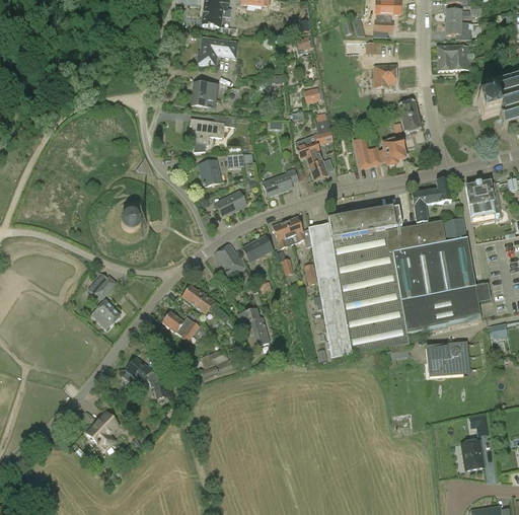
[(205,0),(202,24),(219,26),(220,15),(229,16),(230,8),(226,8),(227,1),(227,0),(205,0)]
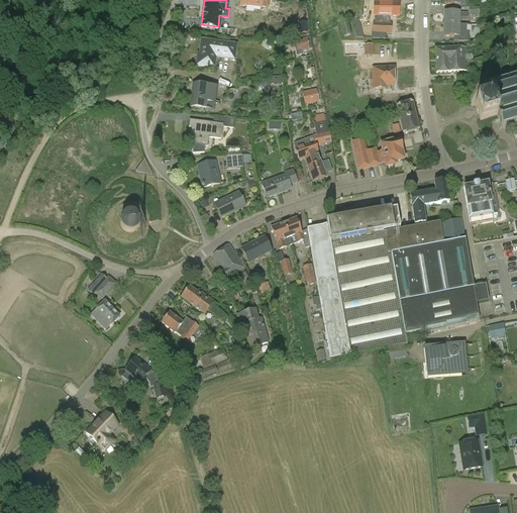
[(373,20),(373,29),(385,30),(391,30),(391,20),(389,20),(389,13),(398,13),(398,0),(383,0),(374,0),(373,12),(375,13),(374,20),(373,20)]
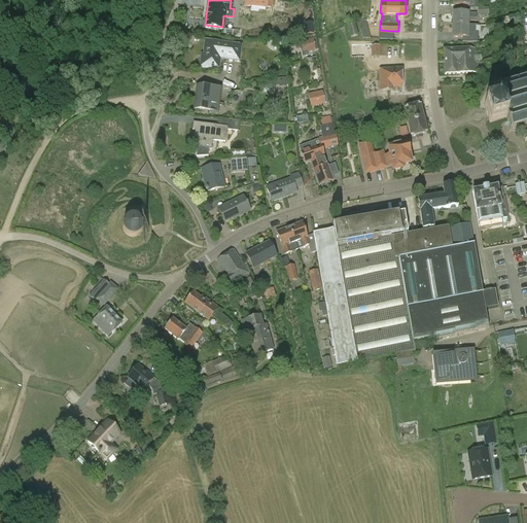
[(476,10),(468,9),(452,9),(452,22),(467,22),(467,18),(476,19),(476,10)]
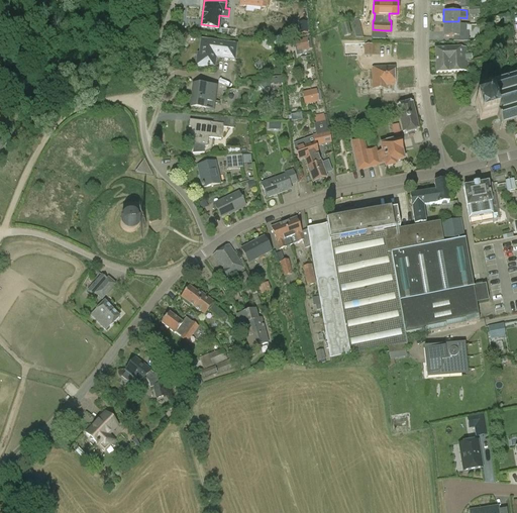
[(307,19),(298,20),(299,31),(308,30),(307,19)]
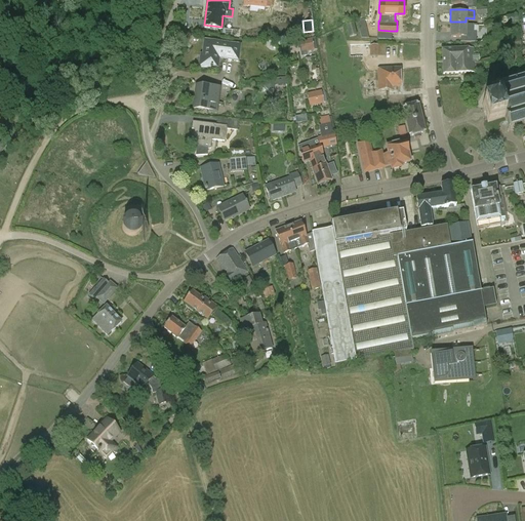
[(353,21),(346,23),(349,35),(356,33),(353,21)]
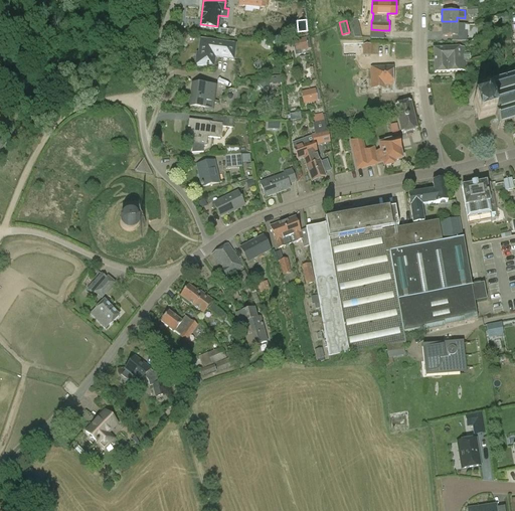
[(465,21),(457,21),(442,21),(441,33),(452,34),(451,38),(466,39),(467,29),(464,28),(465,21)]
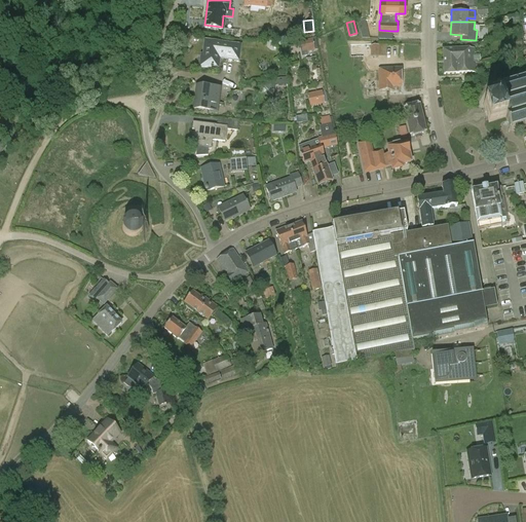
[(311,34),(300,37),(303,53),(308,52),(307,48),(314,47),(311,34)]
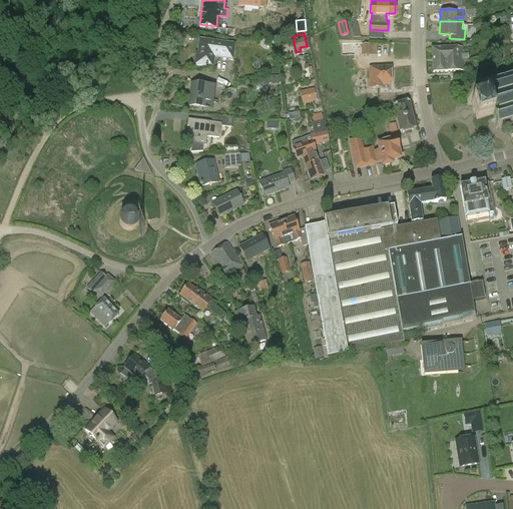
[(507,33),(496,35),(499,46),(509,44),(507,33)]
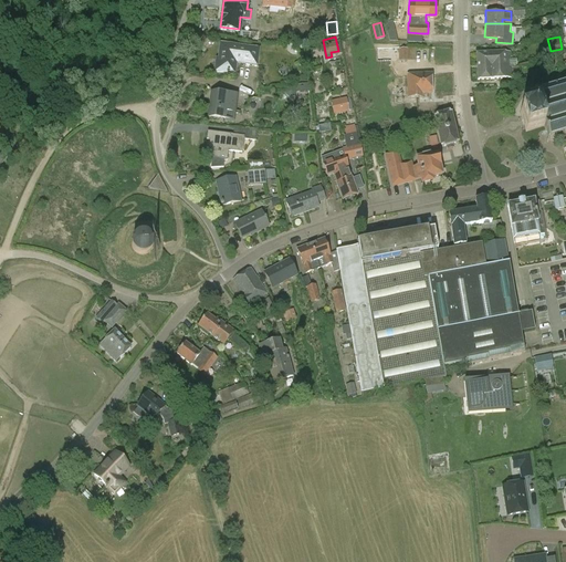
[(236,60),(255,63),(258,45),(220,41),(218,60),(216,60),(215,69),(226,70),(226,69),(234,70),(234,68),(236,60)]
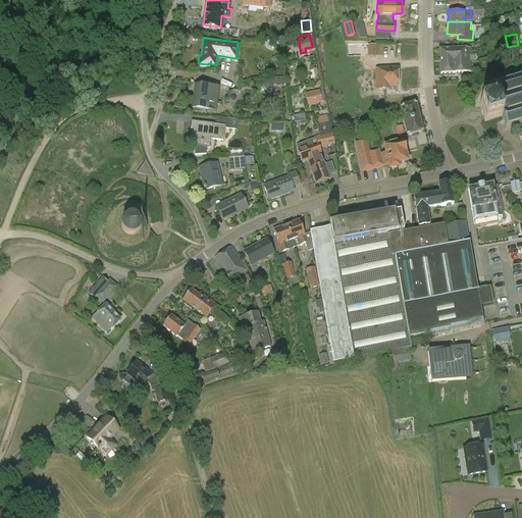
[(367,53),(376,53),(375,42),(374,42),(374,39),(368,39),(368,42),(367,42),(367,53)]
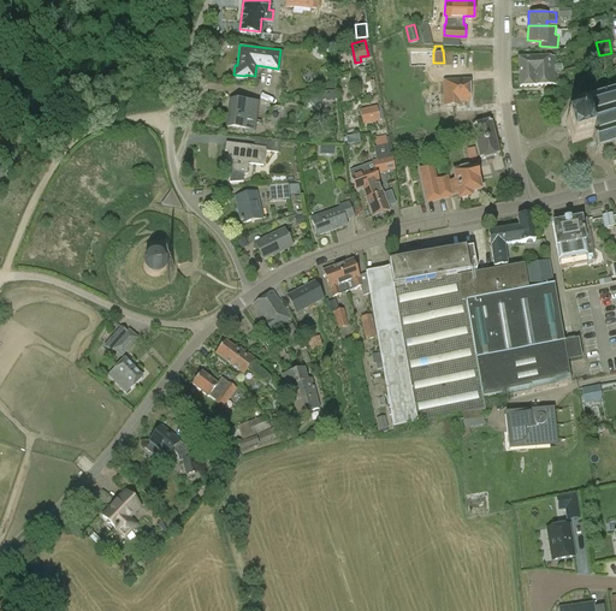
[(562,63),(555,63),(555,53),(517,54),(519,83),(556,82),(555,70),(562,70),(562,63)]
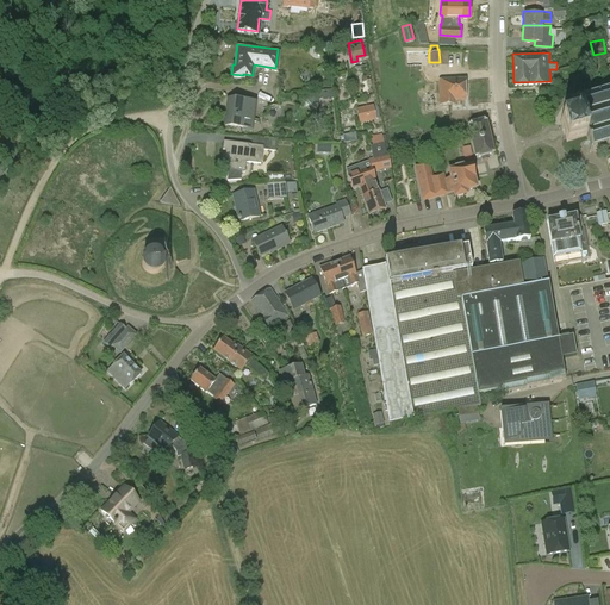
[(465,98),(464,76),(440,78),(440,101),(455,101),(455,98),(465,98)]
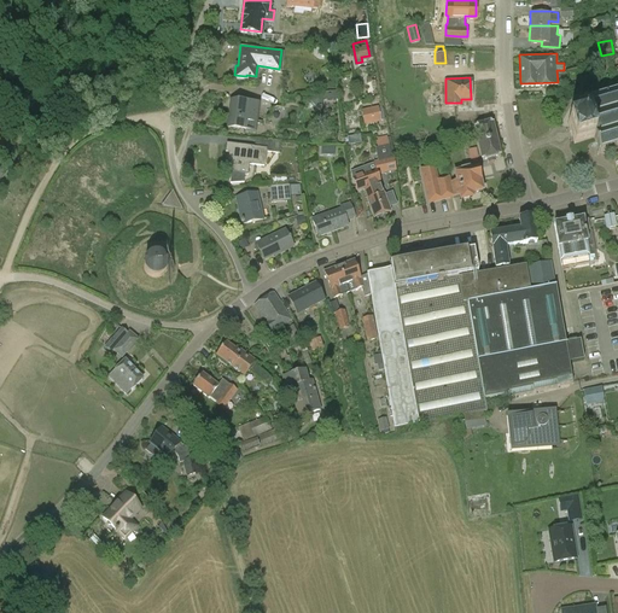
[(322,98),(322,97),(339,95),(338,91),(337,91),(337,88),(325,88),(325,91),(315,92),(312,94),(312,99),(315,103),(320,103),(322,98)]
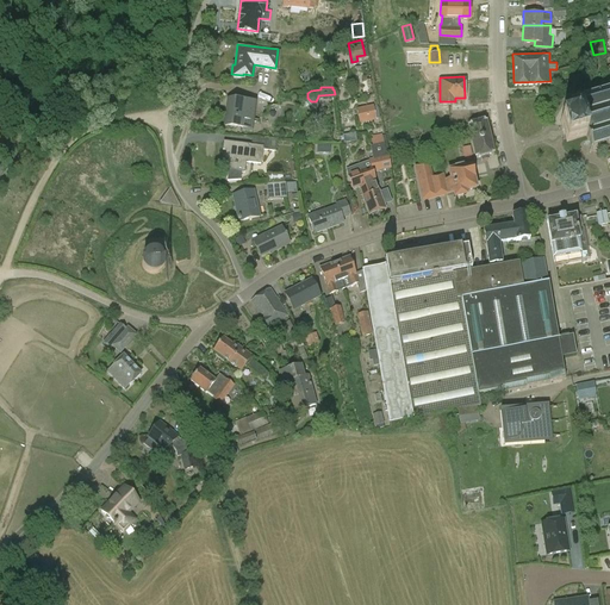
[(609,87),(577,98),(578,104),(580,112),(560,118),(564,128),(566,138),(586,132),(587,136),(589,141),(591,147),(609,141),(609,87)]
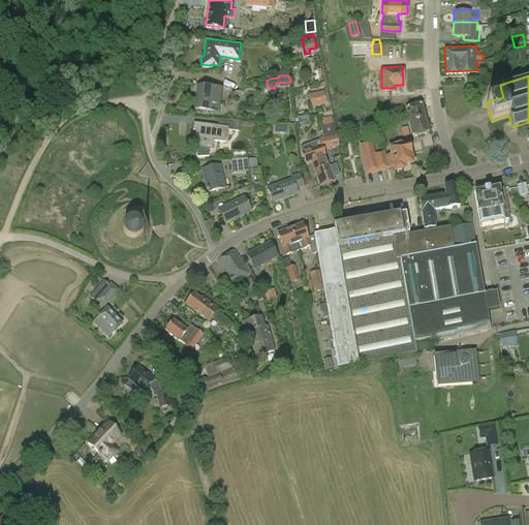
[(218,112),(218,110),(221,86),(197,83),(194,106),(210,109),(210,111),(218,112)]
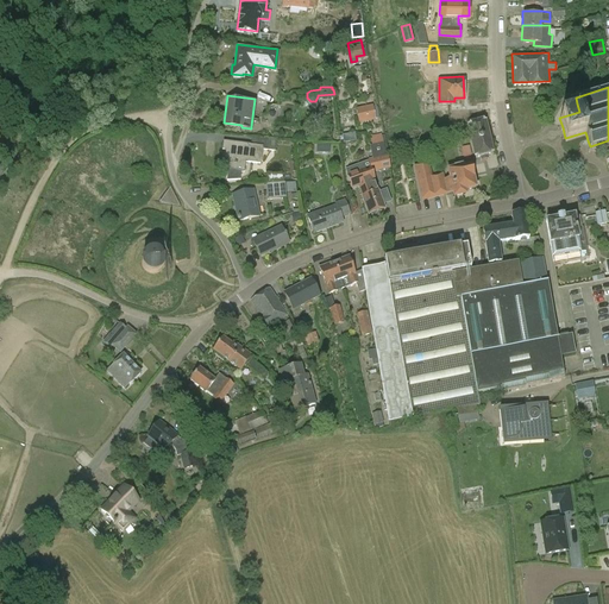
[(371,102),(356,105),(359,119),(378,115),(377,114),(374,114),(371,102)]
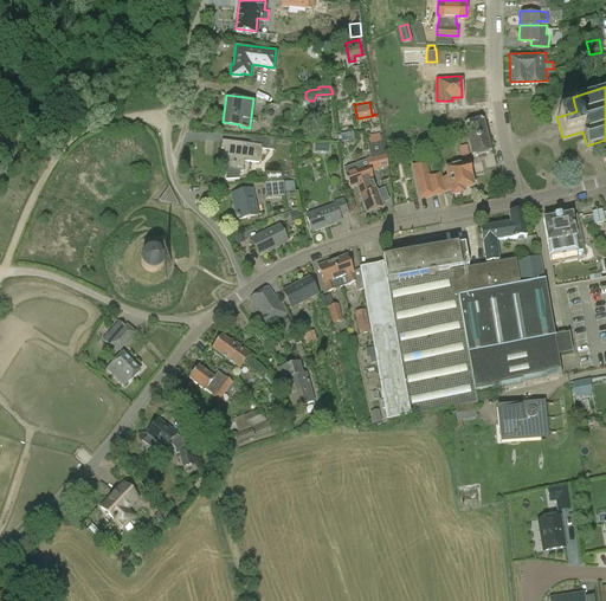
[(487,154),(485,150),(490,149),(483,117),(464,122),(471,154),(477,153),(477,156),(487,154)]
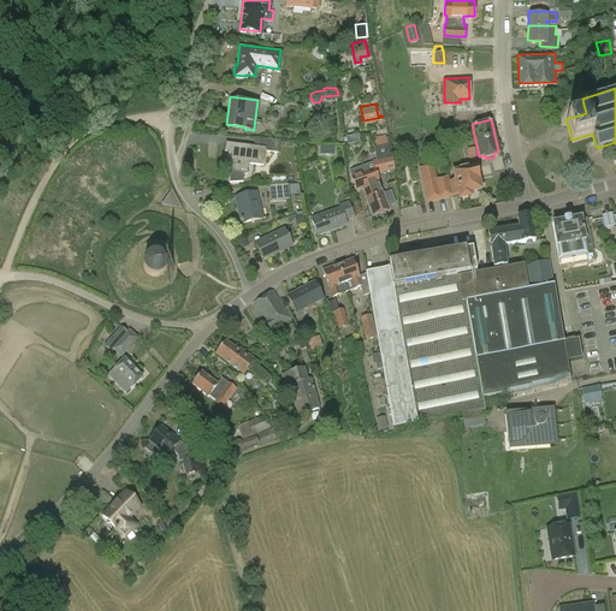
[(264,162),(265,147),(278,149),(280,136),(267,135),(267,136),(254,135),(253,143),(225,140),(224,148),(227,149),(225,168),(230,170),(230,172),(229,179),(242,179),(243,171),(247,171),(248,161),(264,162)]
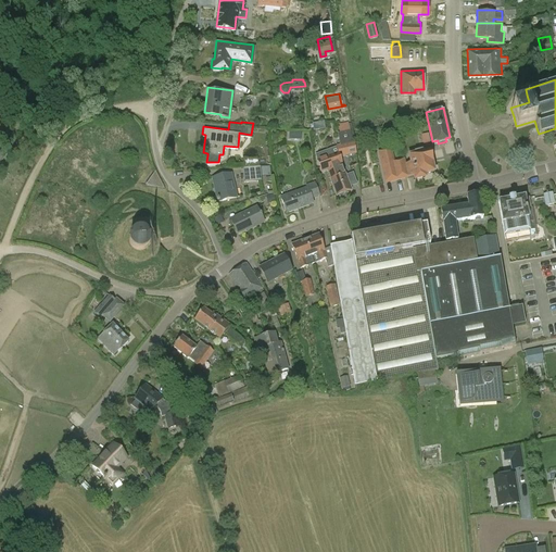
[(348,122),(338,124),(340,130),(338,130),(340,141),(337,141),(338,142),(339,153),(355,151),(353,139),(351,140),(348,122)]
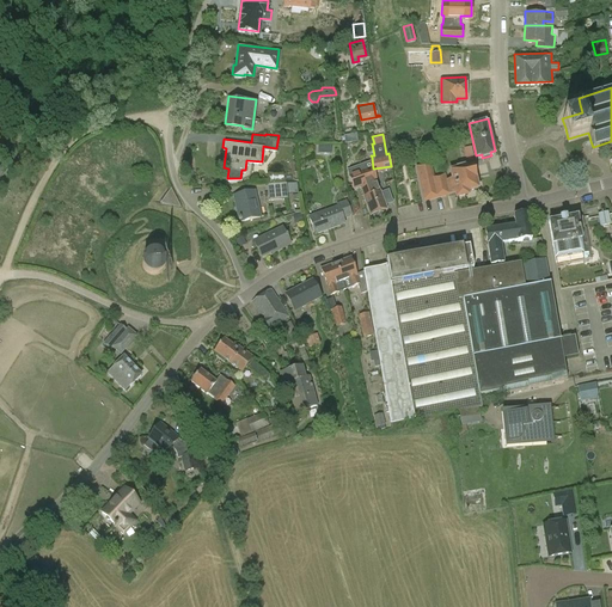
[(360,184),(363,195),(369,212),(372,212),(373,213),(377,212),(378,209),(386,207),(373,169),(372,157),(346,165),(353,186),(360,184)]
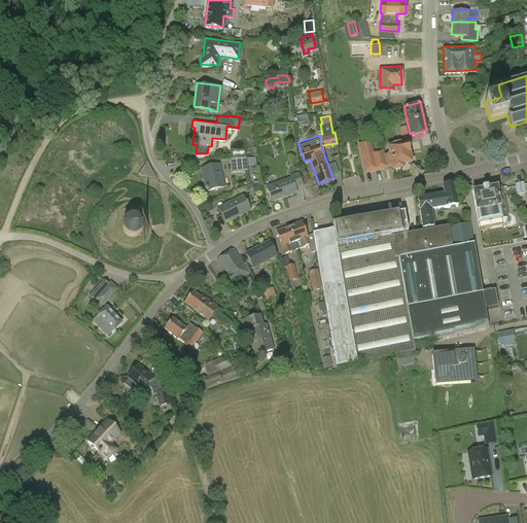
[(389,151),(388,151),(384,152),(383,147),(373,150),(370,138),(359,141),(365,169),(385,165),(391,164),(389,151)]
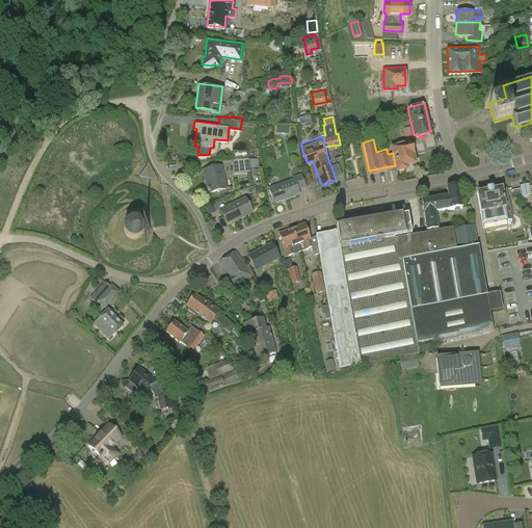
[(393,153),(395,165),(396,169),(406,166),(405,164),(415,162),(414,153),(410,139),(390,144),(392,153),(393,153)]
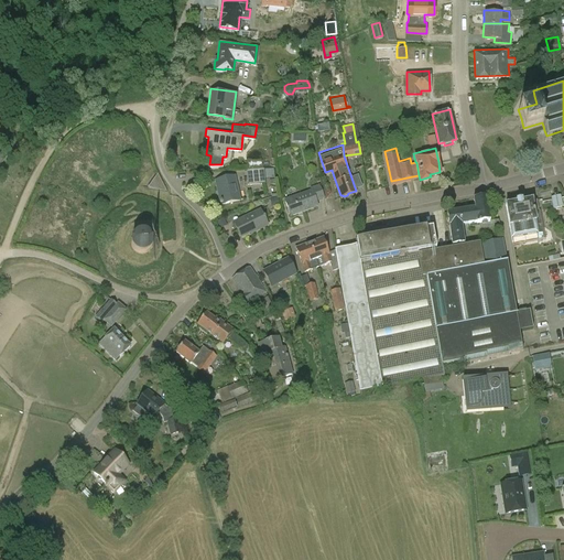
[(246,167),(248,181),(264,180),(264,169),(275,169),(274,164),(246,167)]
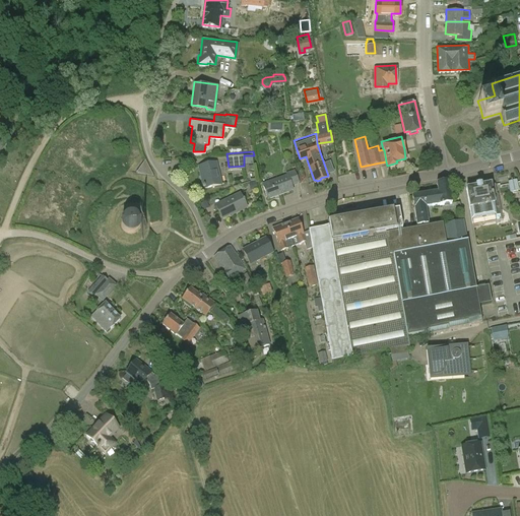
[(153,174),(144,157),(135,171),(153,174)]
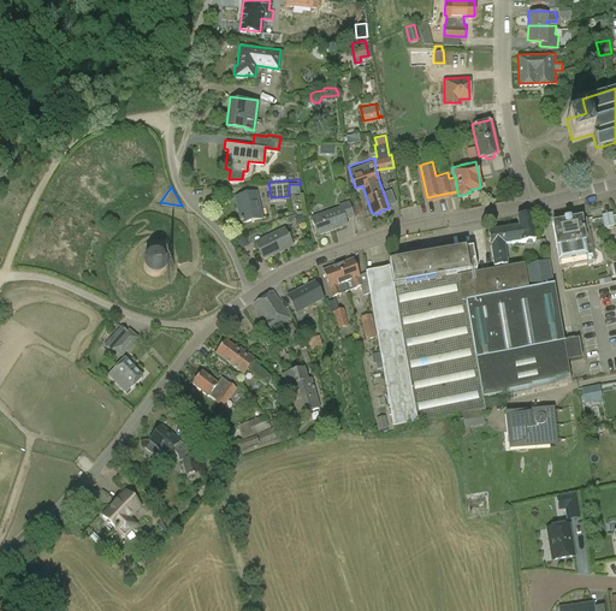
[(262,215),(256,189),(253,190),(235,194),(241,220),(262,215)]
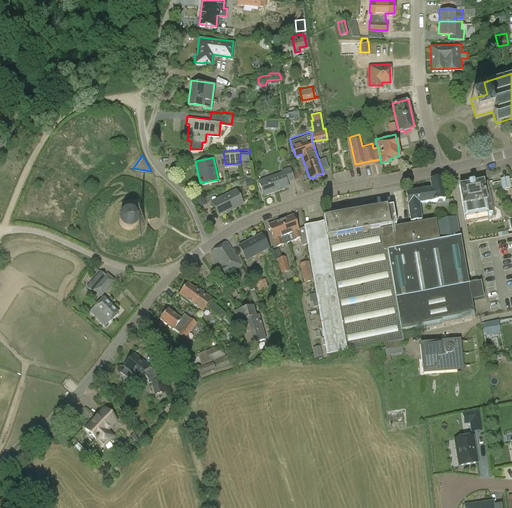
[(281,167),(282,170),(257,178),(263,194),(288,185),(286,180),(294,178),(289,164),(281,167)]
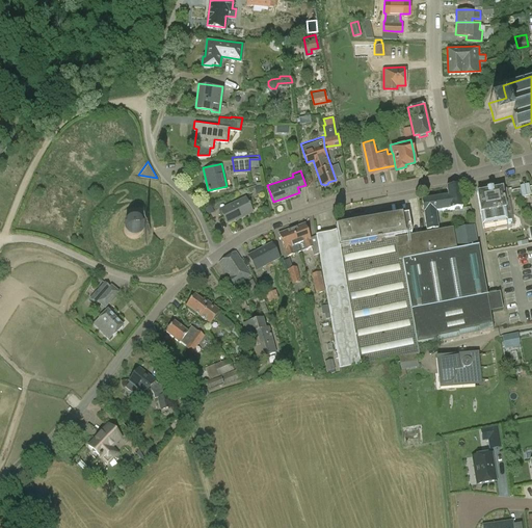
[(520,192),(529,191),(528,181),(519,181),(520,192)]
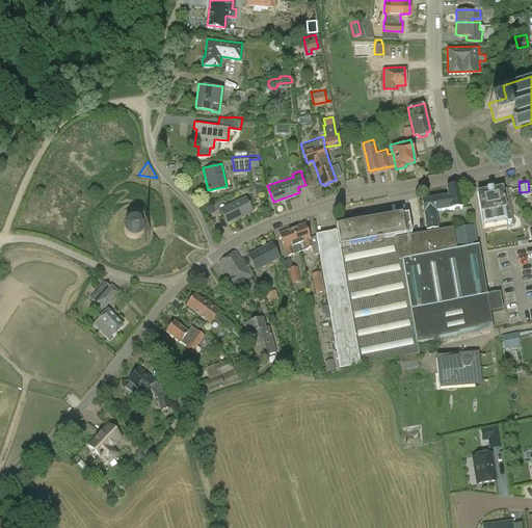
[(446,184),(447,193),(421,196),(423,210),(426,228),(437,226),(435,209),(461,205),(458,183),(446,184)]
